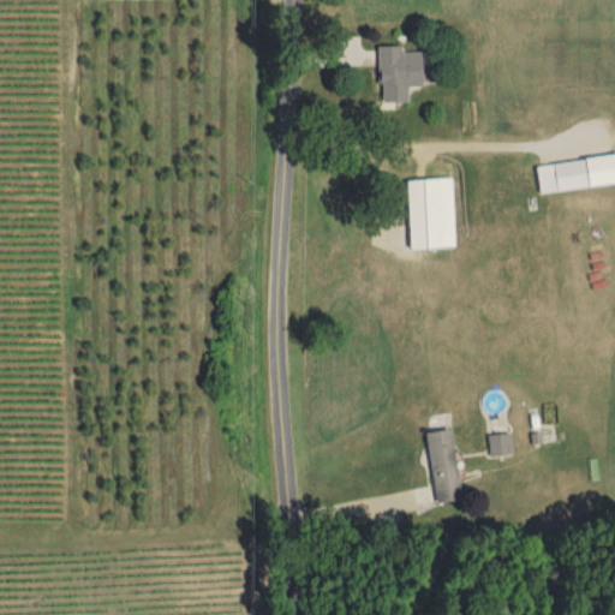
[(401,43),(380,43),(380,100),(407,100),(407,84),(422,84),(421,49),(401,49),(401,43)]
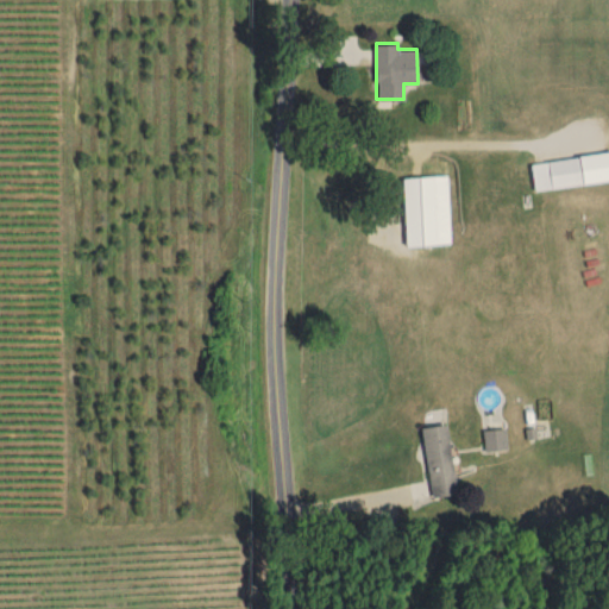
[(608,180),(608,151),(529,161),(533,188),(608,180)]
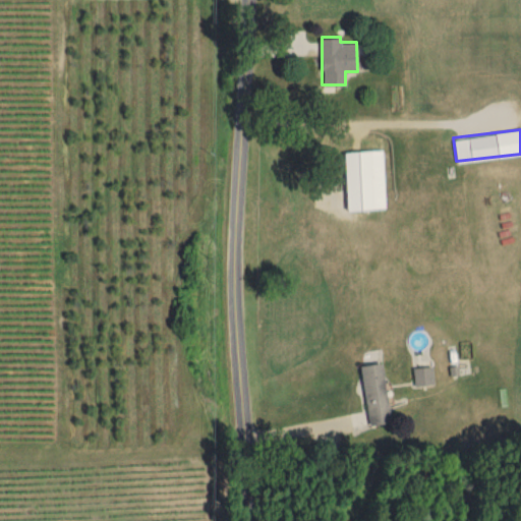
[(348,209),(385,208),(383,150),(346,151),(348,209)]
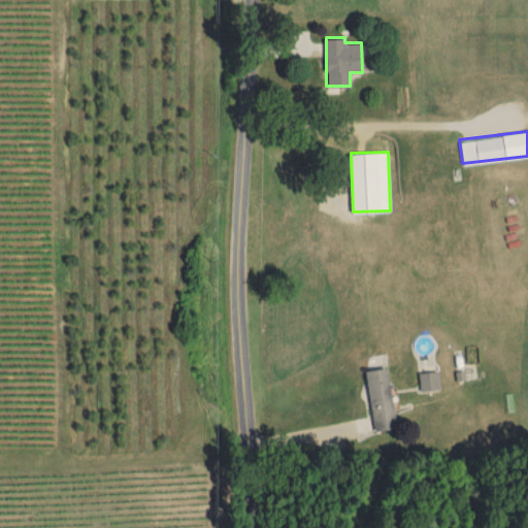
[(387,366),(364,369),(372,429),(394,426),(387,366)]
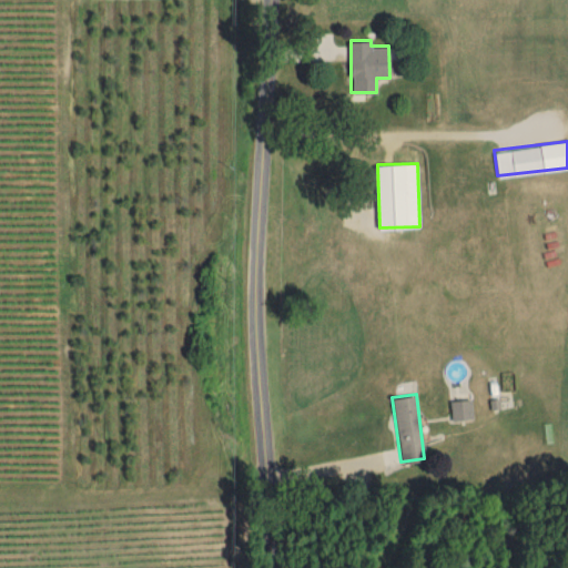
[(453,421),(474,416),(470,397),(449,401),(453,421)]
